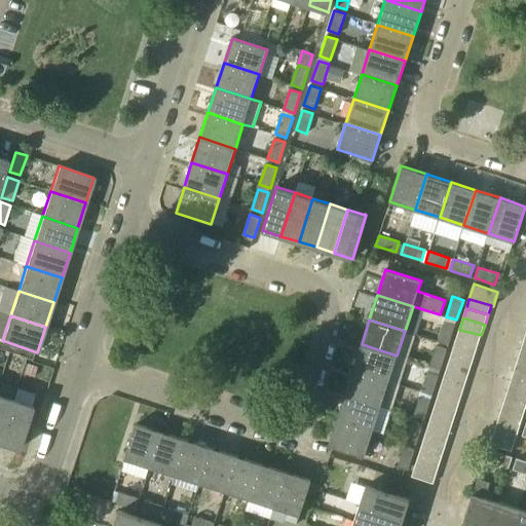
[(445,321),(438,341),(449,344),(455,325),(445,321)]
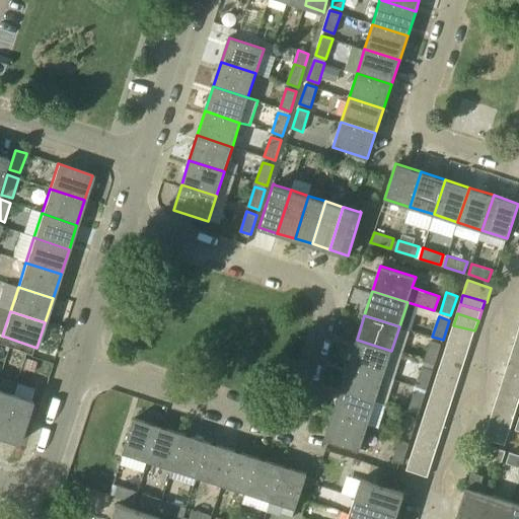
[(474,330),(453,325),(450,334),(471,341),(474,330)]
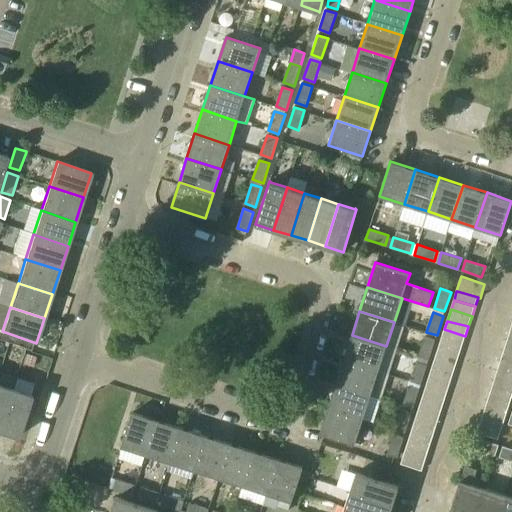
[(465,336),(444,329),(441,340),(462,346),(465,336)]
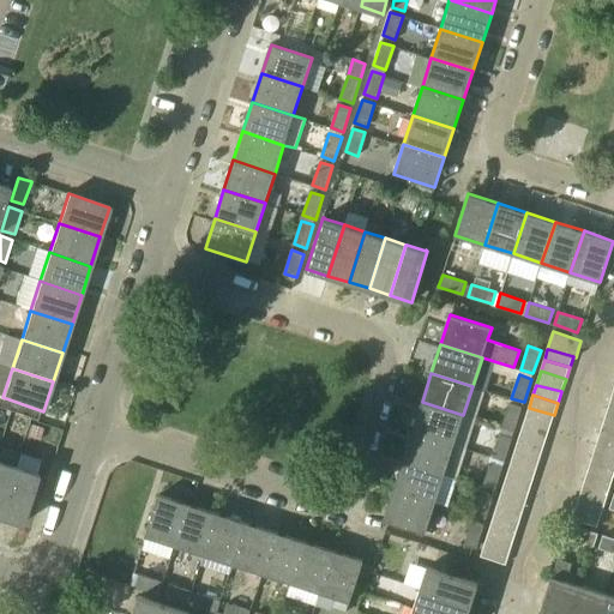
[(453,444),(463,415),(422,402),(413,431),(453,444)]
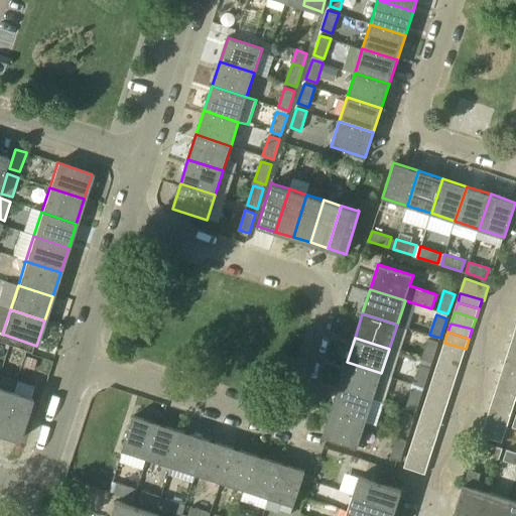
[(428,339),(422,359),(432,362),(438,343),(428,339)]
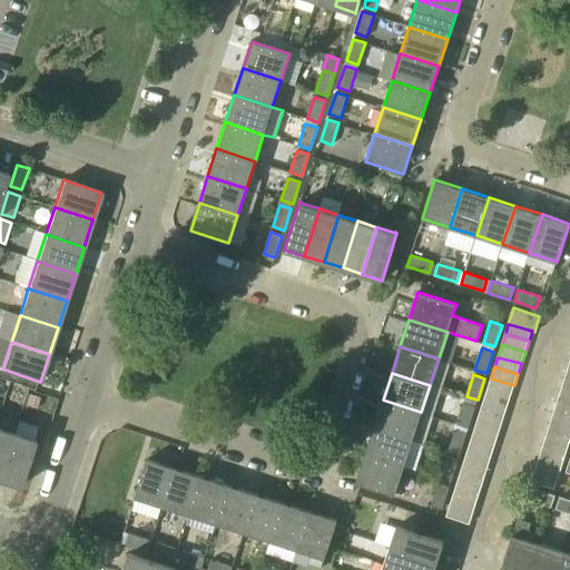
[(514,385),(491,379),(487,391),(511,396),(514,385)]
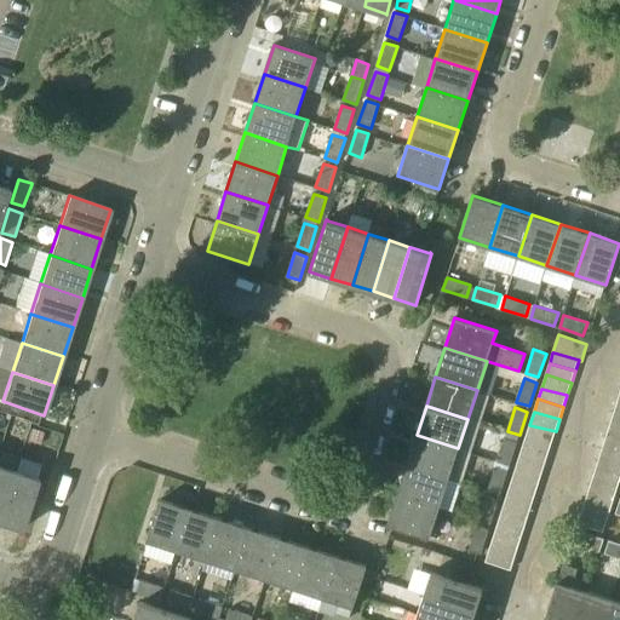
[(619,424),(612,420),(608,432),(619,436),(619,424)]
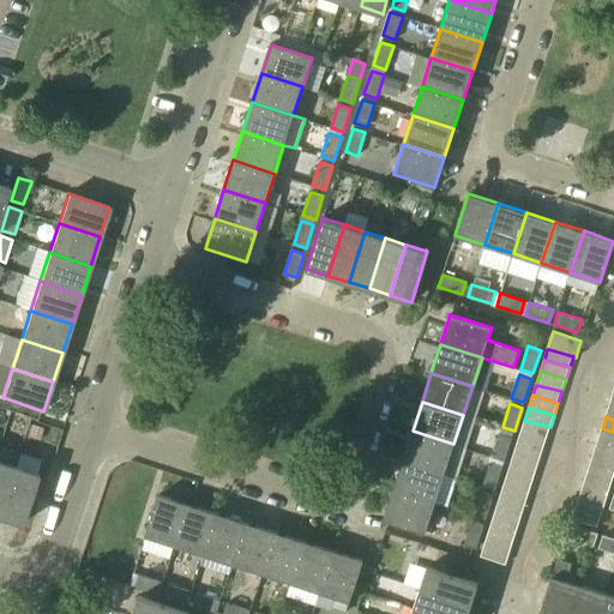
[(551,427),(524,421),(521,434),(546,440),(551,427)]
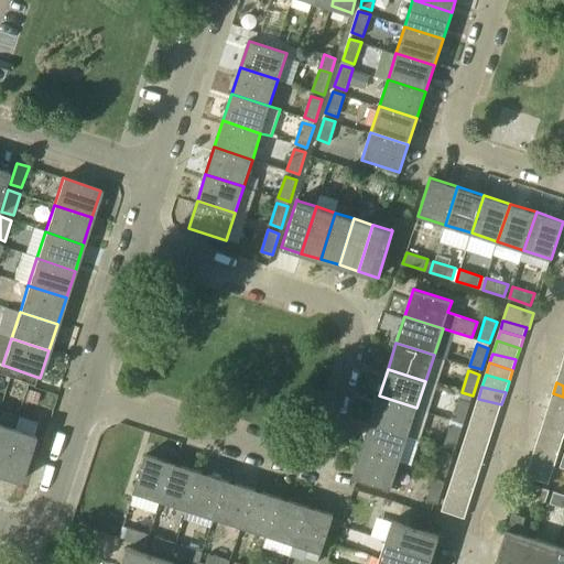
[(563,397),(553,393),(550,402),(563,407),(563,397)]
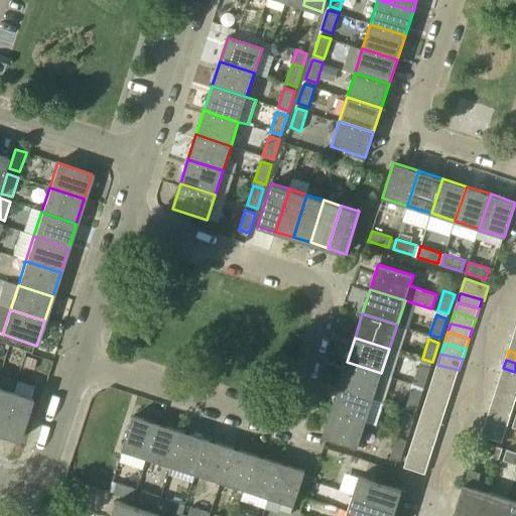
[(374,397),(381,373),(347,362),(339,386),(374,397)]
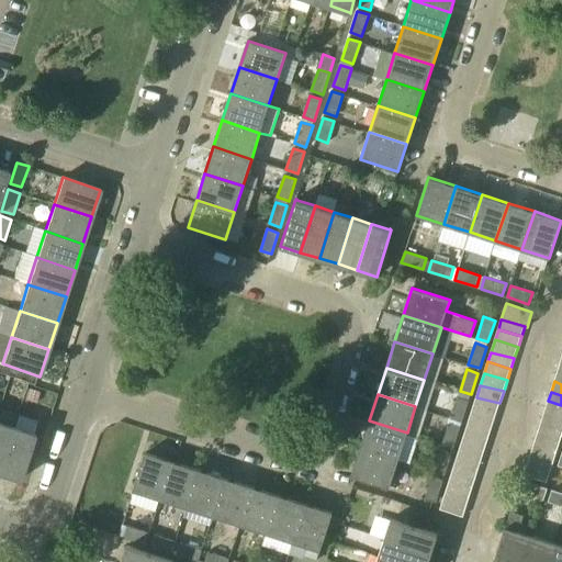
[(458,396),(451,418),(462,422),(469,401),(458,396)]
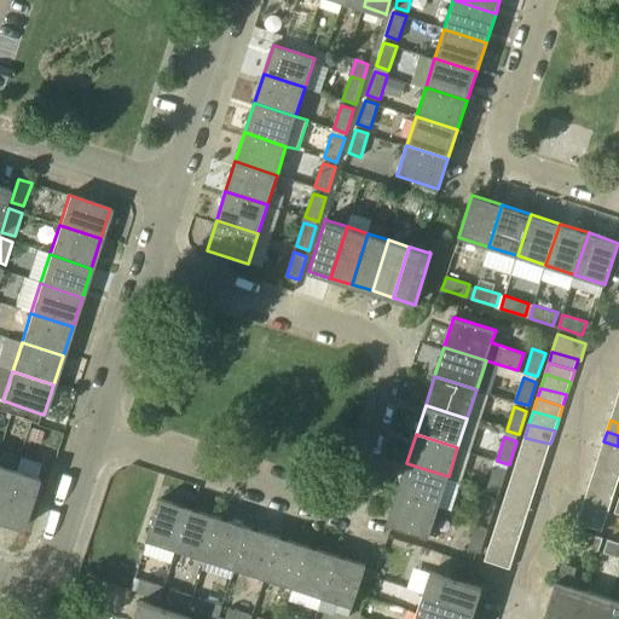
[(550,444),(525,438),(520,450),(547,456),(550,444)]
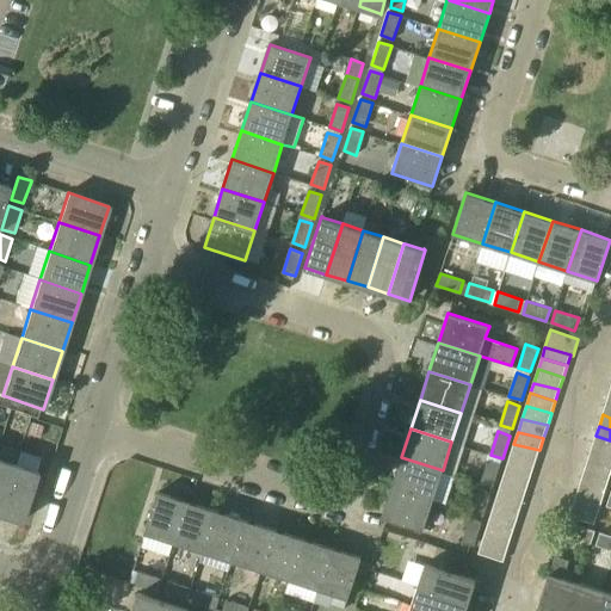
[(610,440),(596,436),(592,446),(610,454),(610,440)]
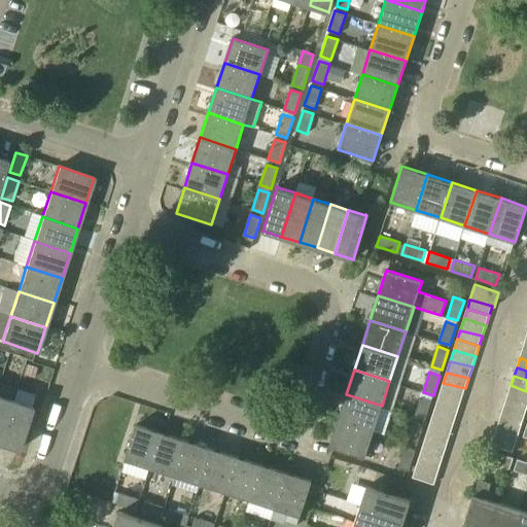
[(465,388),(443,383),(440,393),(461,399),(465,388)]
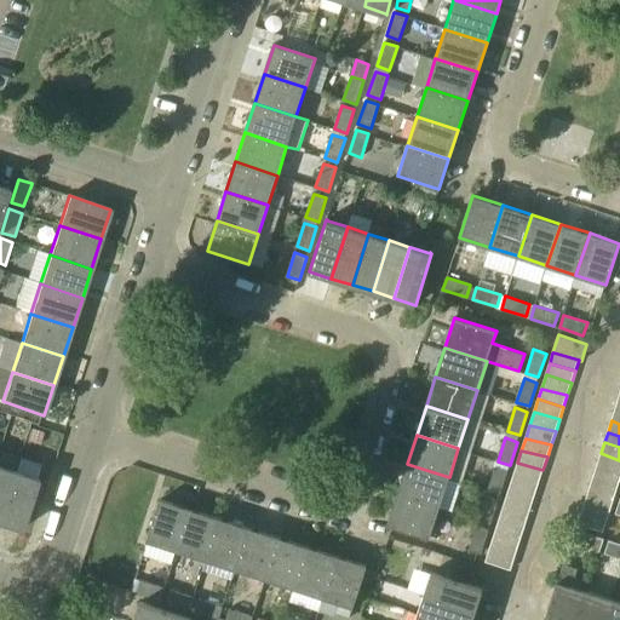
[(619,460),(601,453),(597,465),(619,474),(619,460)]
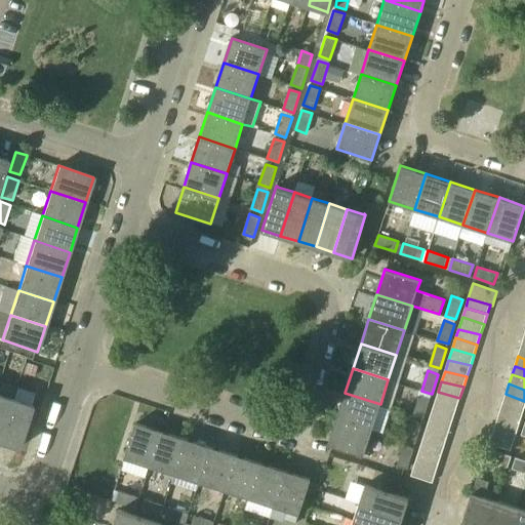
[(459,398),(438,392),(435,403),(456,407),(459,398)]
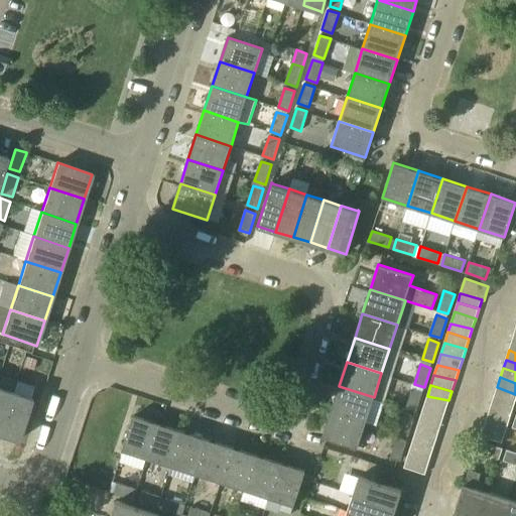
[(366,421),(374,397),(339,386),(331,410),(366,421)]
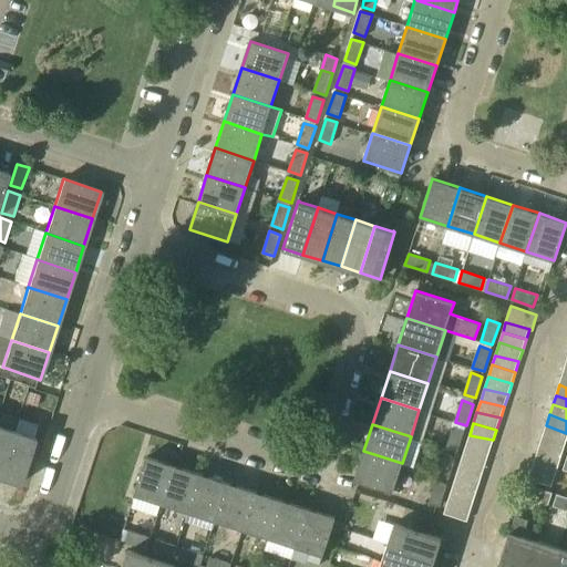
[(566,439),(566,433),(546,425),(542,437),(565,445),(566,439)]
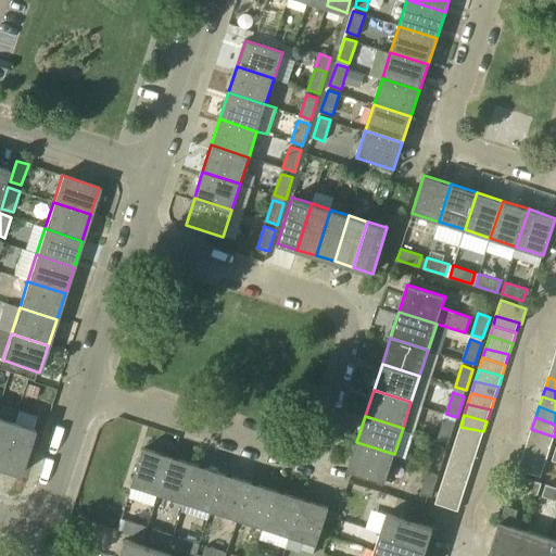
[(0,466),(14,424),(0,418),(0,466)]
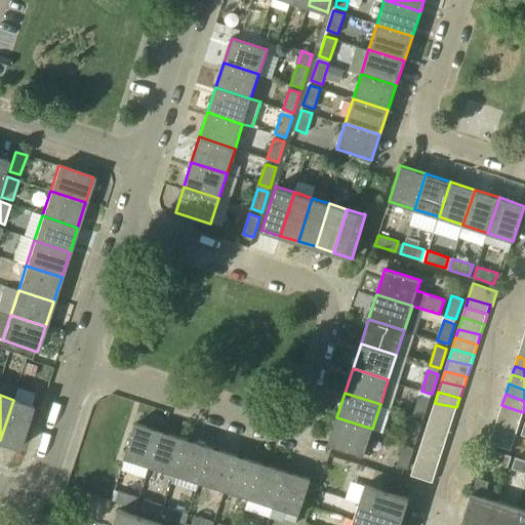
[(419,395),(413,415),(423,418),(430,399),(419,395)]
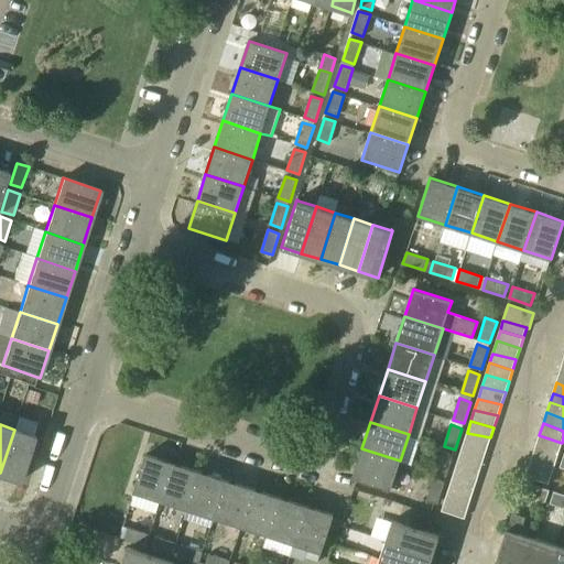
[(32,435),(14,430),(0,473),(0,476),(19,483),(34,435),(33,435),(32,435)]
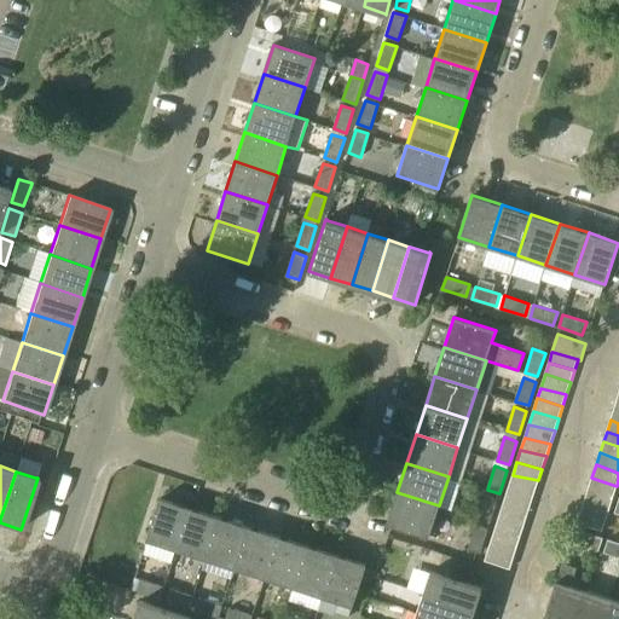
[(538,480),(513,475),(508,487),(534,493),(538,480)]
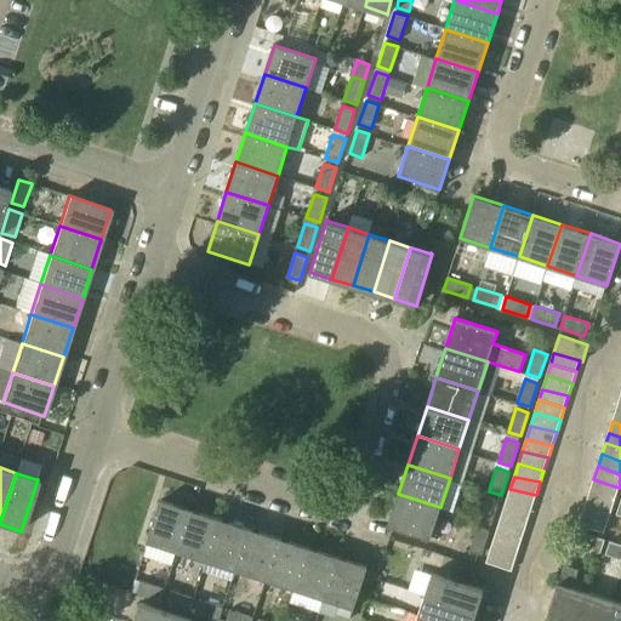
[(619,488),(593,479),(591,488),(615,497),(619,488)]
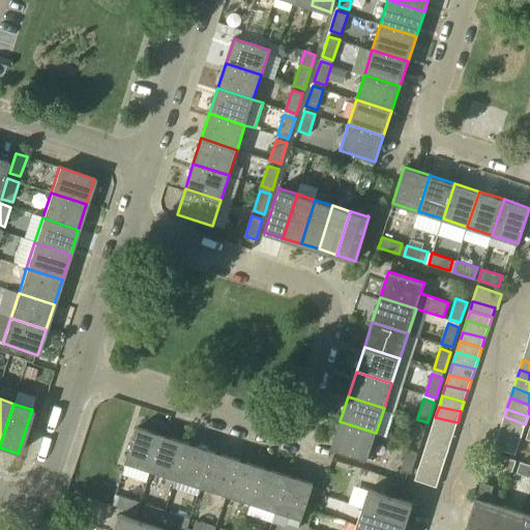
[(525,424),(504,416),(501,427),(523,434),(525,424)]
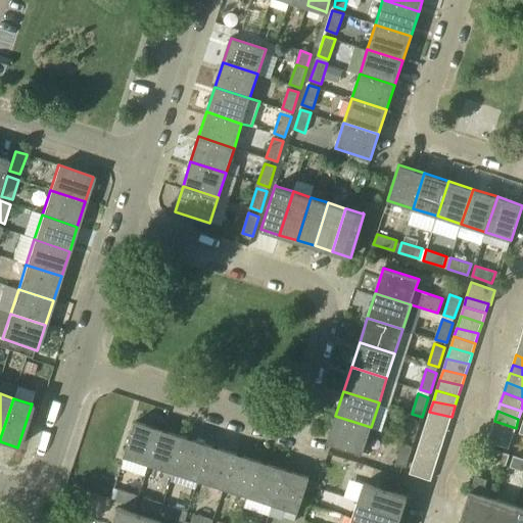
[(452,417),(429,412),(426,422),(448,427),(452,417)]
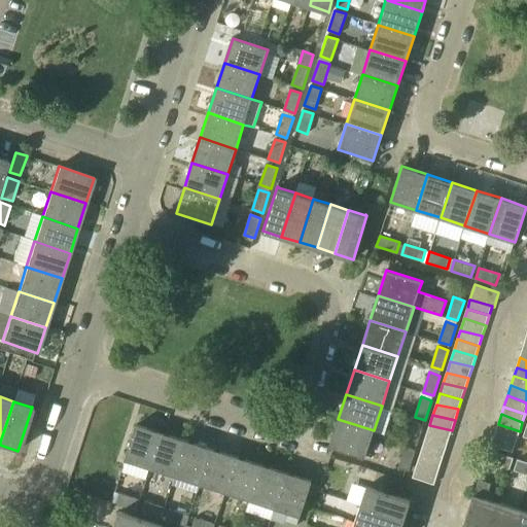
[(365,456),(374,430),(338,419),(329,445),(365,456)]
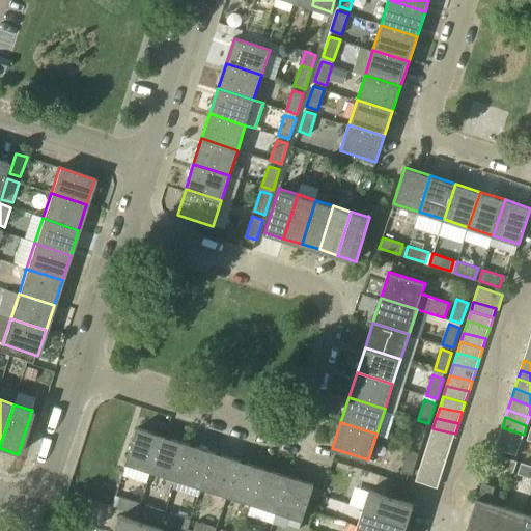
[(416,424),(410,445),(420,448),(427,427),(416,424)]
